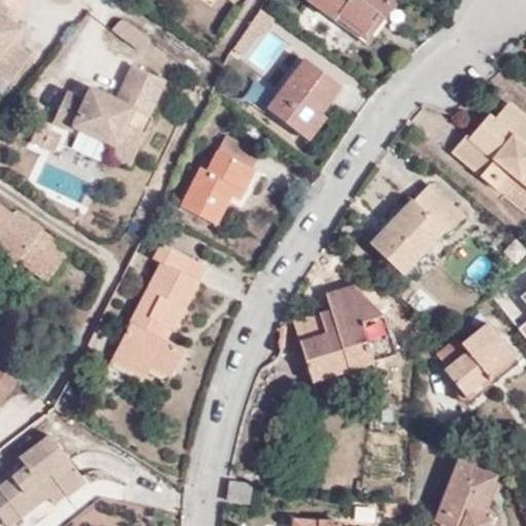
[(0,14),(0,4),(1,3),(3,0),(0,0),(0,72),(11,81),(29,55),(10,42),(20,29),(3,17),(0,14)]
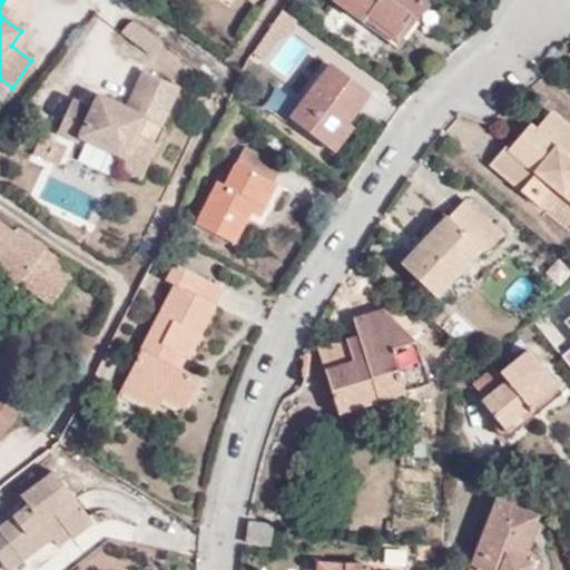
[(420,0),(335,0),(364,21),(369,15),(395,36),(421,1),(420,0)]
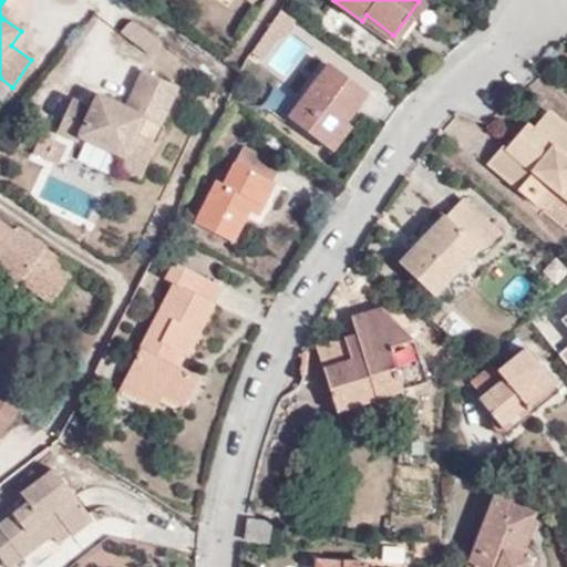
[(397,45),(425,6),(419,1),(393,35),(367,14),(362,21),(397,45)]
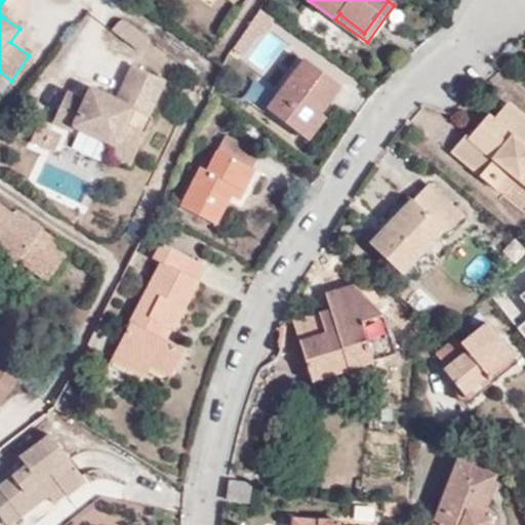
[(0,14),(3,17),(9,9),(1,3),(0,4),(0,14)]
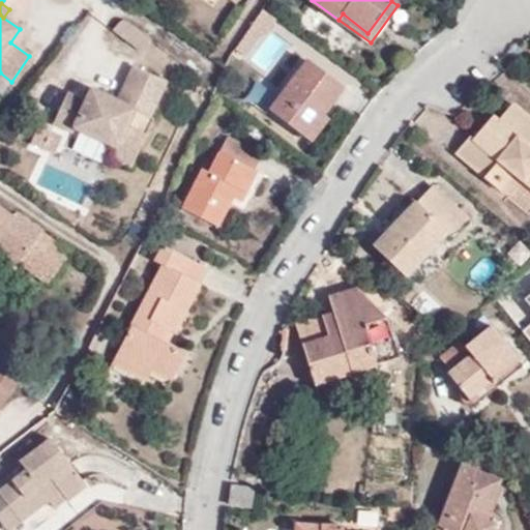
[(266,11),(260,20),(269,27),(275,19),(266,11)]
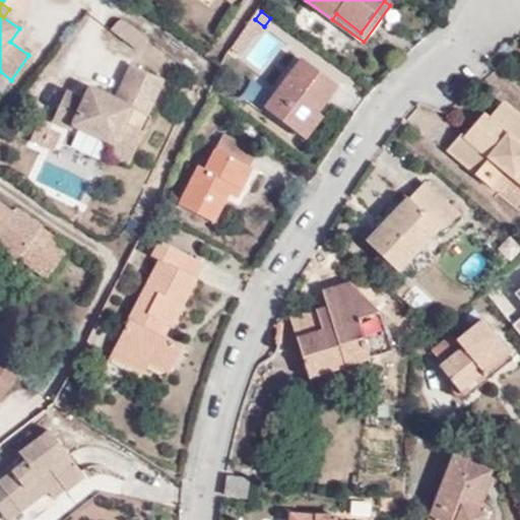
[(137,52),(146,39),(125,21),(123,20),(120,20),(117,21),(114,23),(110,29),(137,52)]
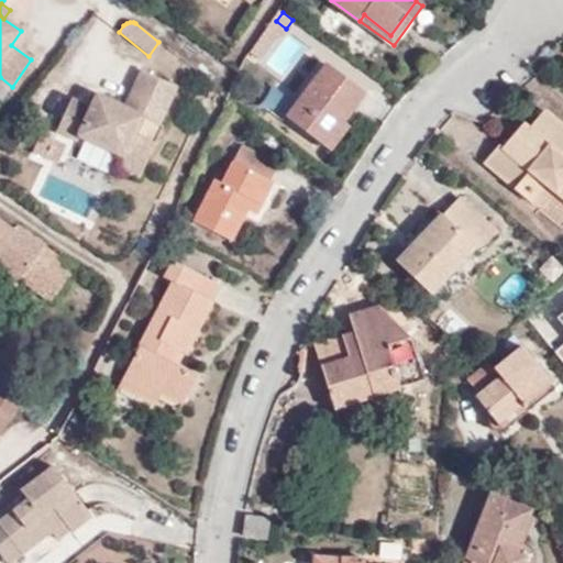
[(287,34),(266,64),(283,76),(305,47),(287,34)]
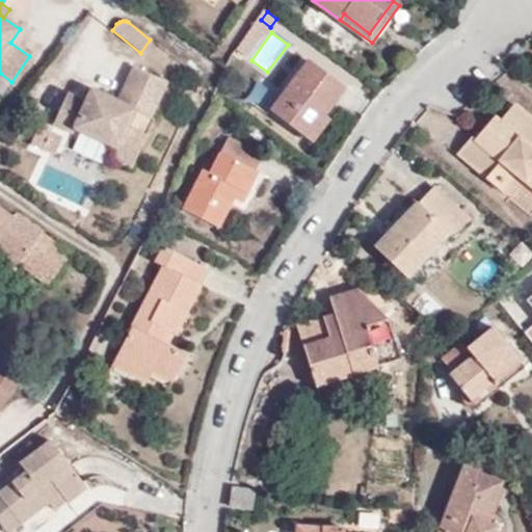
[(310,60),(272,111),(308,136),(344,86),(310,60)]
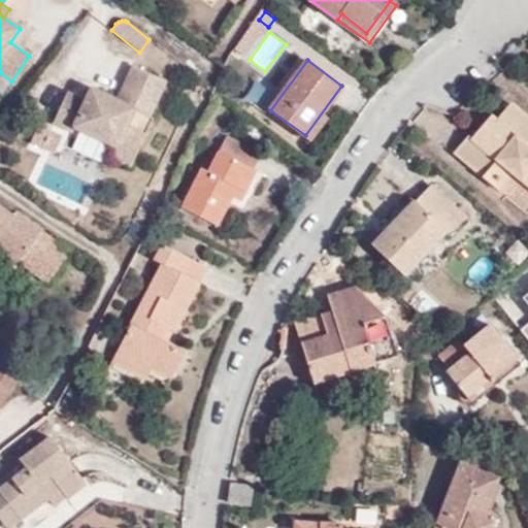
[(74,135),(76,130),(116,147),(110,159),(129,167),(136,152),(140,153),(155,120),(152,118),(167,83),(134,68),(119,103),(104,97),(99,109),(84,102),(68,95),(55,126),(74,135)]
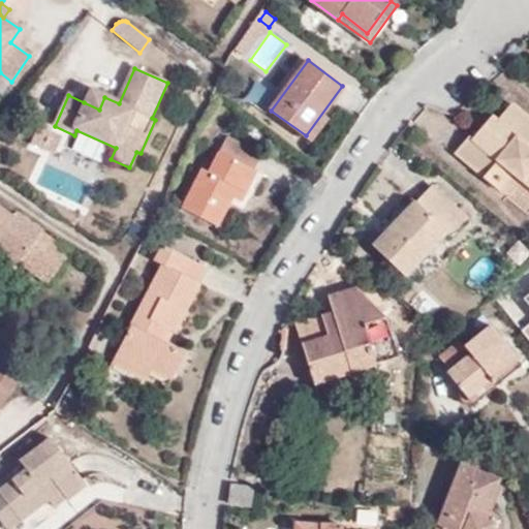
[(269,104),(275,88),(255,81),(249,96),(269,104)]
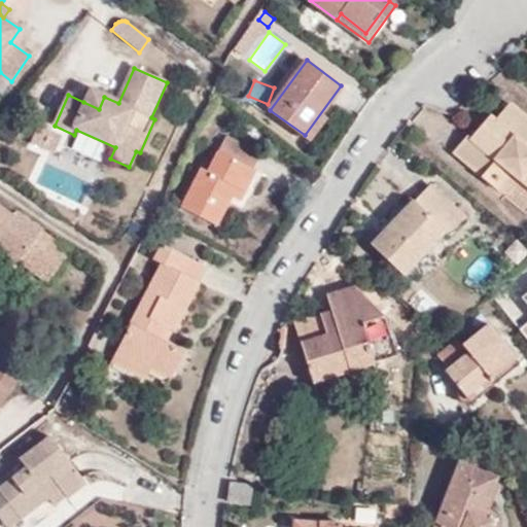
[(104,97),(89,91),(83,102),(99,109),(104,97)]
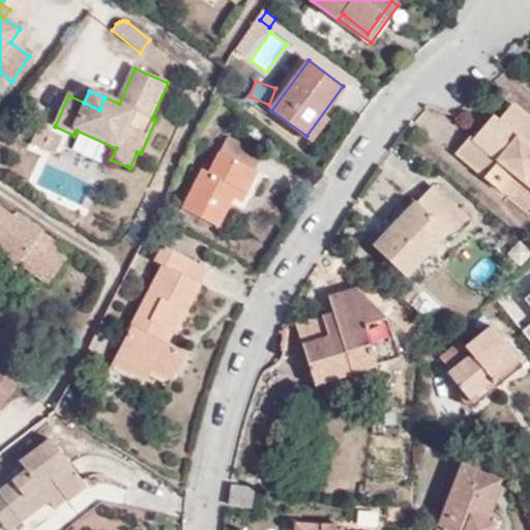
[(484,177),(501,192),(514,174),(524,164),(529,169),(529,117),(514,104),(499,120),(493,116),(474,139),(470,137),(459,153),(487,175),(484,177)]
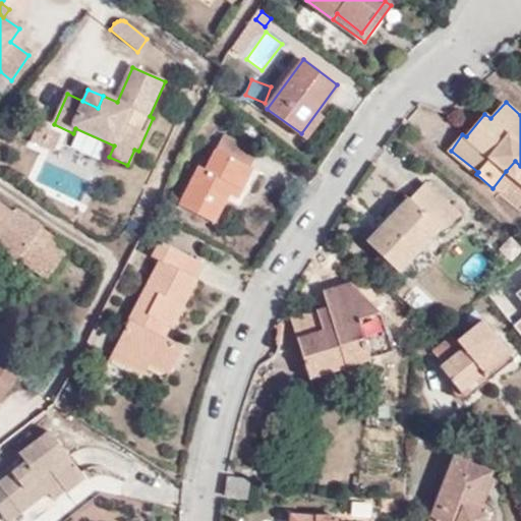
[(52,152),(59,134),(48,129),(41,147),(52,152)]
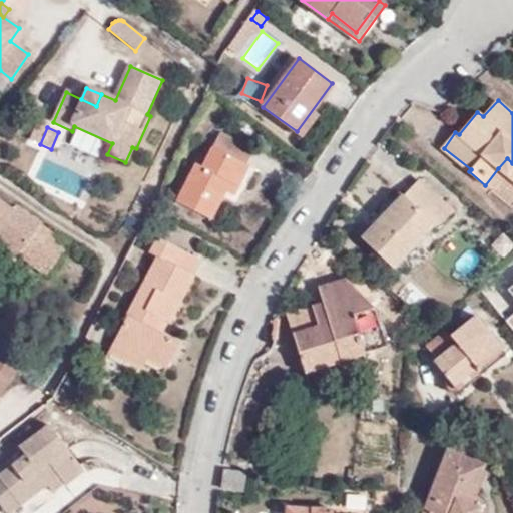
[(198,162),(178,200),(210,217),(225,190),(231,193),(254,150),(220,132),(203,166),(198,162)]
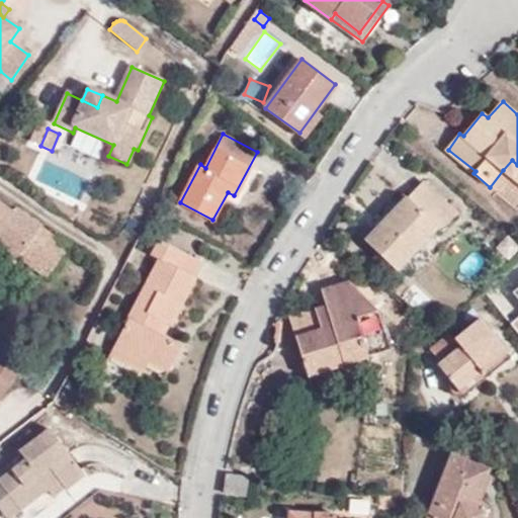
[(503,170),(517,182),(517,165),(512,160),(503,170)]
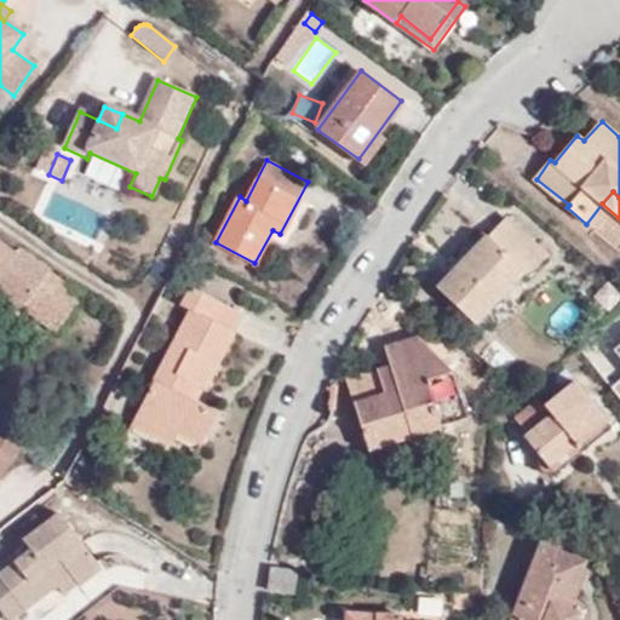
[(505,218),(440,288),(475,323),(522,273),(528,276),(545,257),(505,218)]
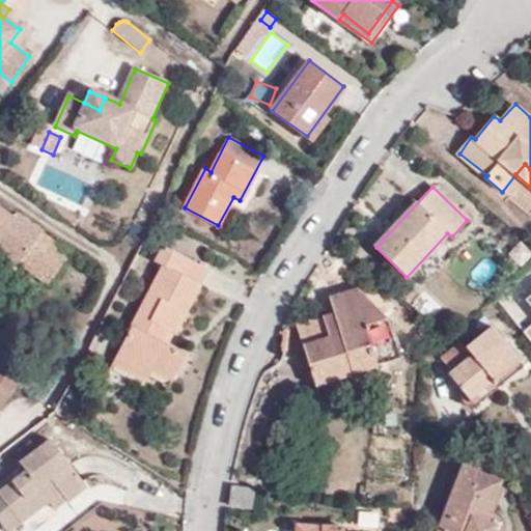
[(0,207),(0,234),(14,217),(0,207)]
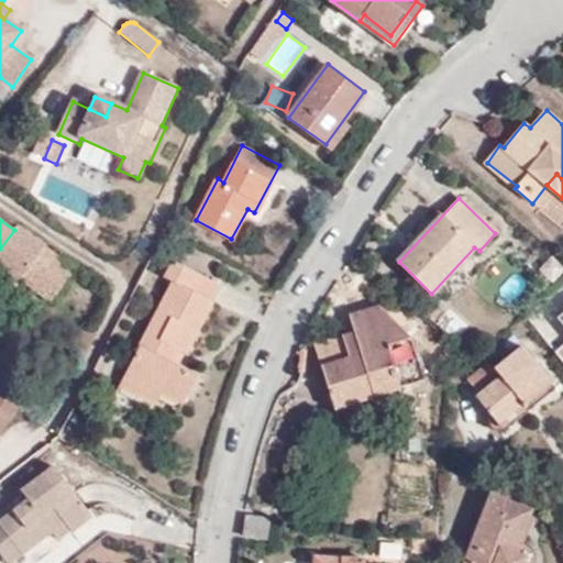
[(0,266),(50,301),(74,268),(18,225),(14,230),(0,249),(0,266)]
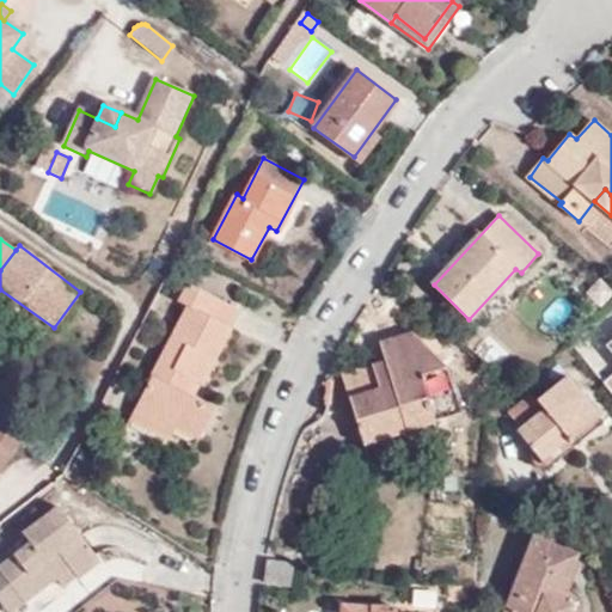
[(201,439),(216,407),(194,396),(184,390),(190,379),(200,384),(201,385),(231,326),(216,318),(226,303),(187,282),(178,299),(189,305),(138,404),(176,424),(201,439)]
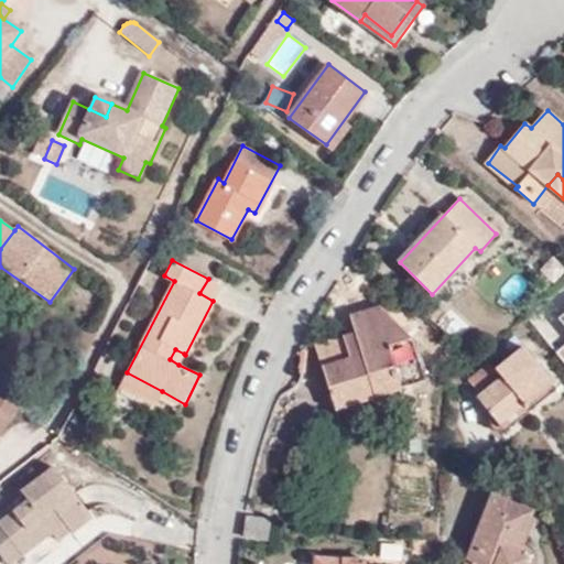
[(213,301),(221,285),(208,279),(199,293),(213,301)]
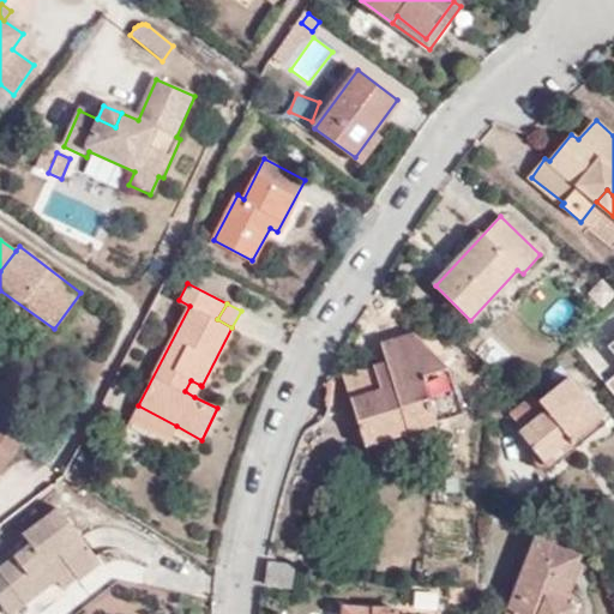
[(342,377),(363,445),(462,415),(446,367),(413,335),(379,344),(385,363),(342,377)]
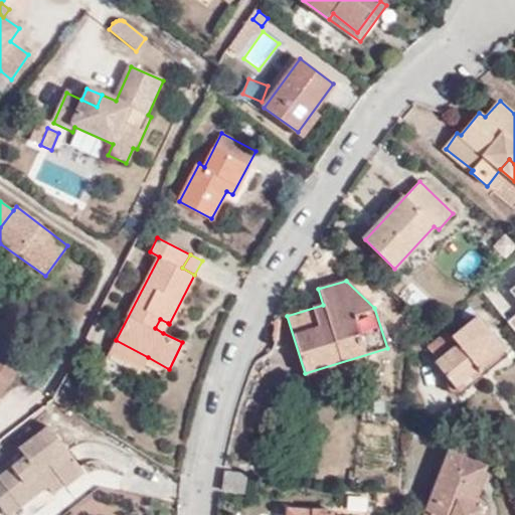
[(475,366),(485,357),(489,363),(505,349),(478,316),(453,336),(449,330),(428,347),(440,359),(436,363),(450,379),(471,361),(475,366)]
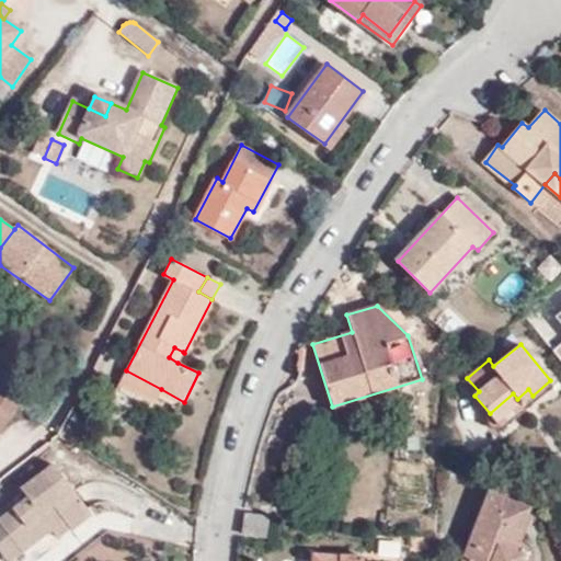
[(178,363),(183,352),(174,347),(169,357),(178,363)]
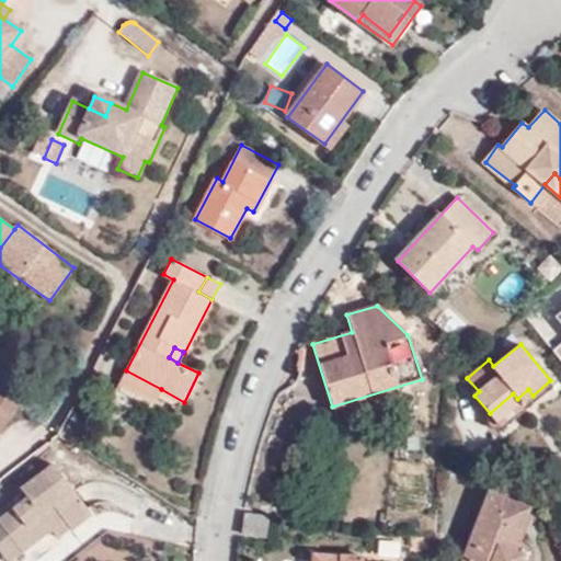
[(119,384),(155,402),(161,389),(126,370),(119,384)]
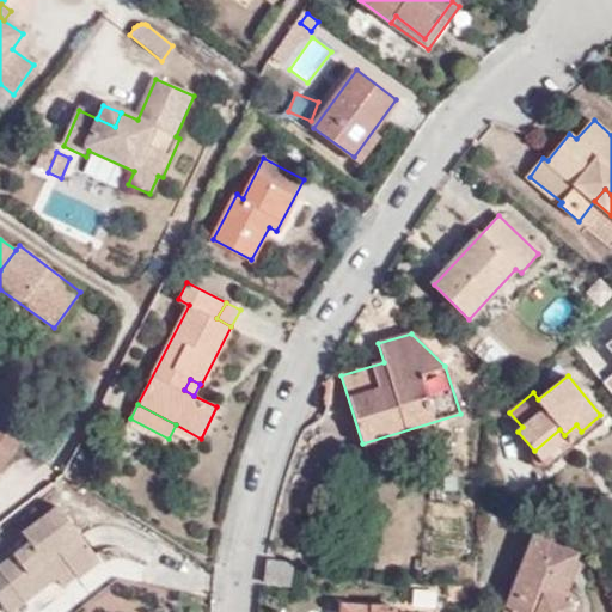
[(534,451),(543,463),(581,432),(576,424),(564,435),(560,429),(534,451)]
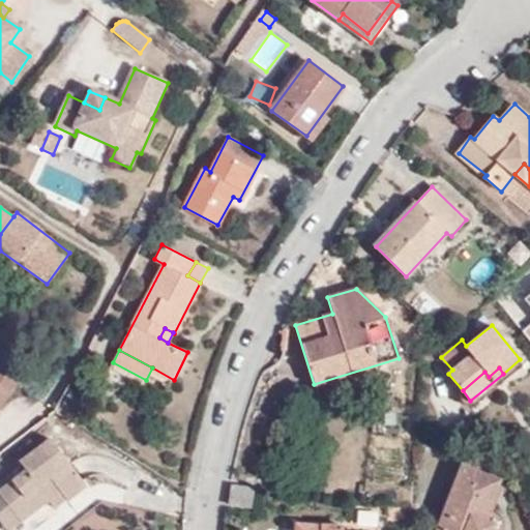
[(0,403),(12,384),(0,375),(0,403)]
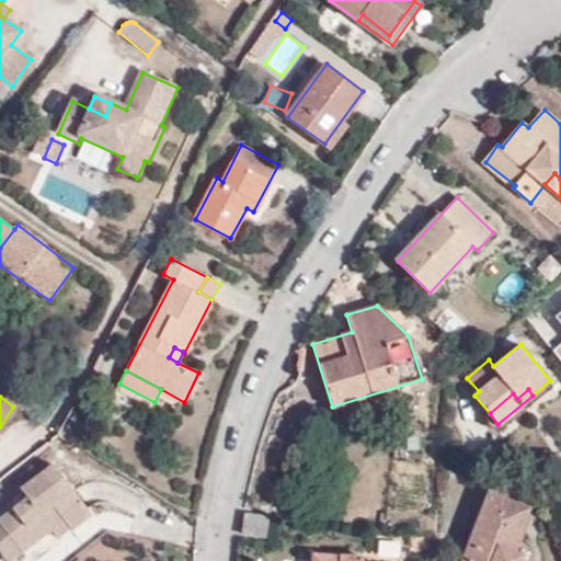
[(76,415),(70,426),(80,432),(86,421),(76,415)]
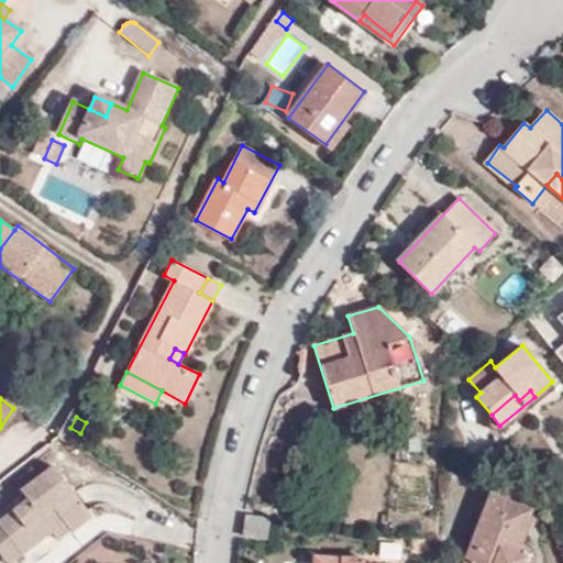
[(23,492),(30,499),(0,522),(0,526),(23,554),(51,533),(65,521),(72,531),(92,516),(54,467),(23,492)]
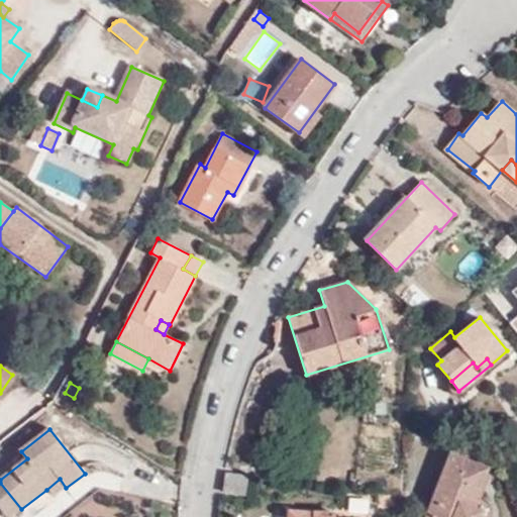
[(480,516),(481,514),(472,509),(487,470),(451,456),(427,516),(480,516)]
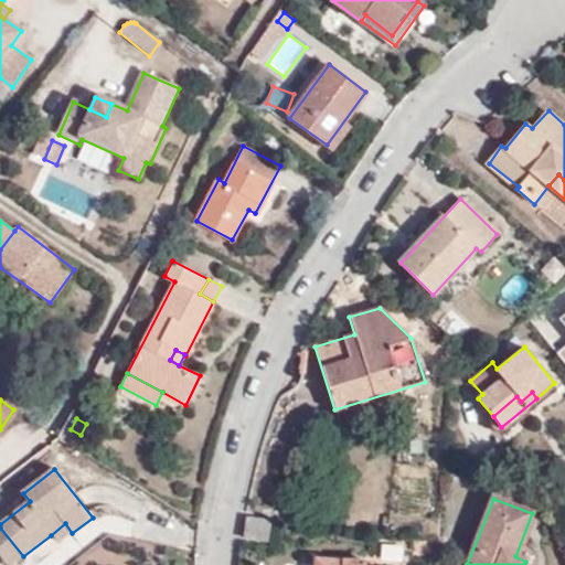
[(248,518),(245,536),(267,540),(269,521),(248,518)]
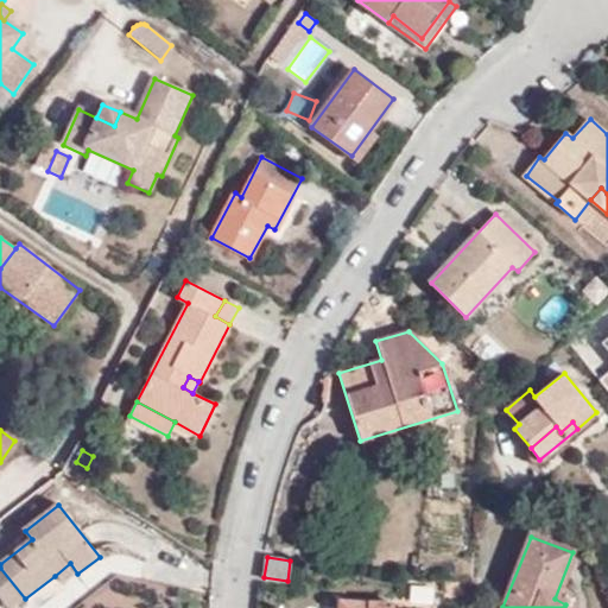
[(55,576),(64,584),(77,574),(70,563),(55,576)]
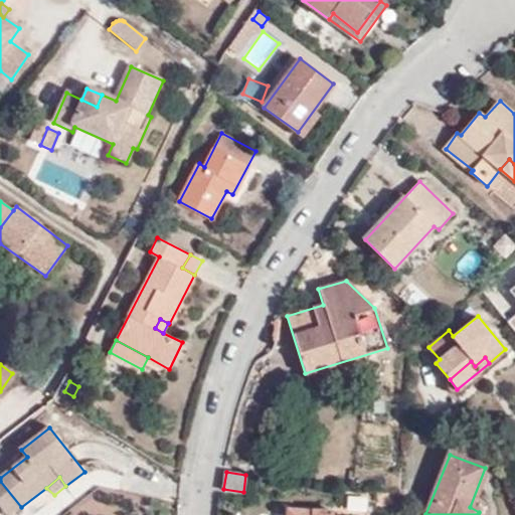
[(0,505),(8,514),(10,514),(21,507),(0,481),(0,505)]
